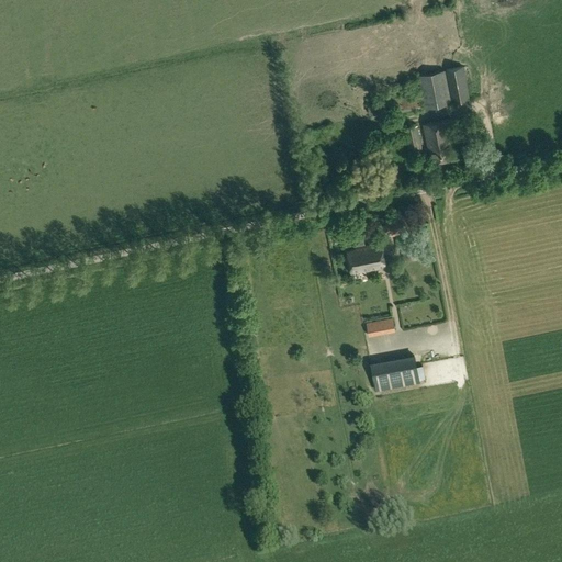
[(452,102),(470,99),(463,66),(446,69),(452,102)]
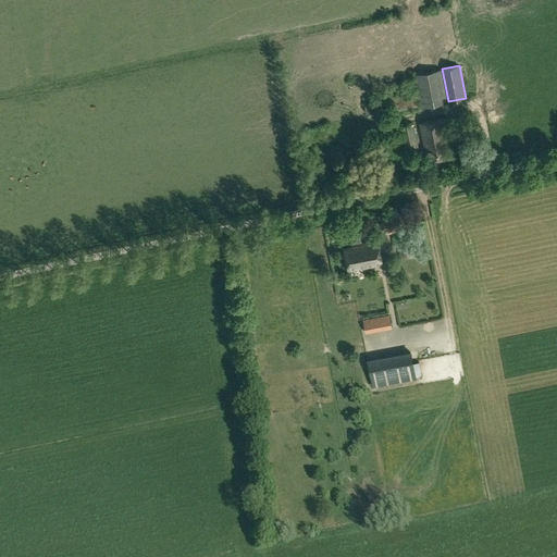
[(447,102),(441,70),(413,74),(420,107),(447,102)]
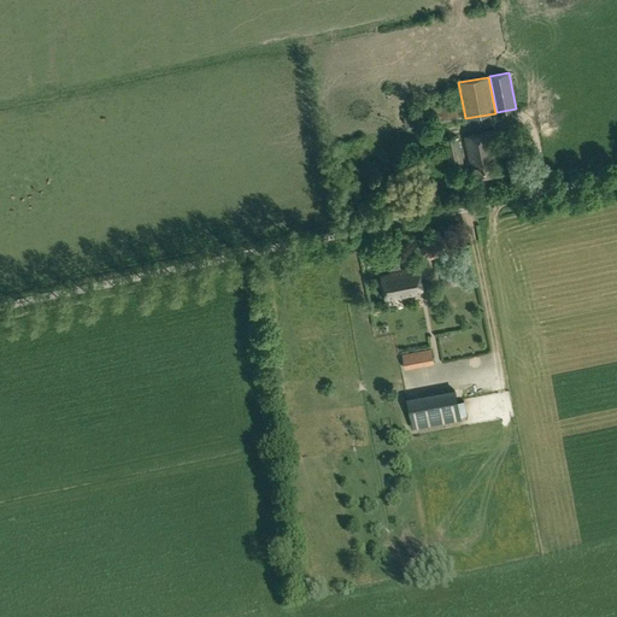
[(432,110),(433,112),(403,117),(406,130),(464,118),(460,104),(432,110)]
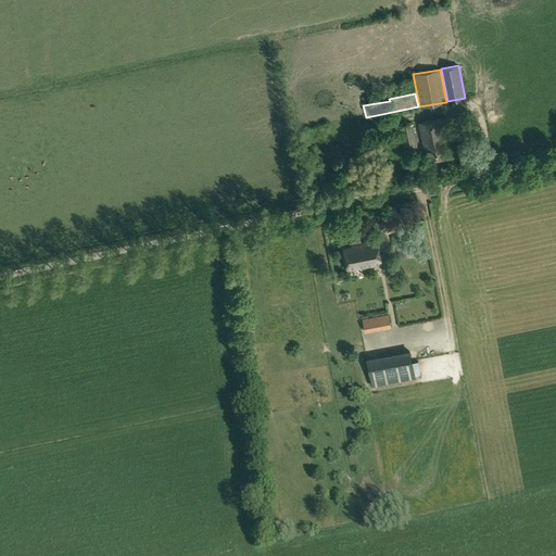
[(419,123),(424,147),(425,147),(428,160),(447,155),(444,142),(445,142),(444,137),(444,134),(441,118),(419,123)]
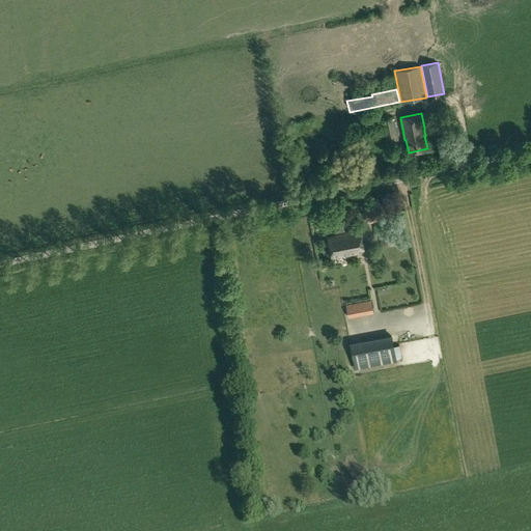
[(381,120),(386,144),(399,142),(394,118),(381,120)]
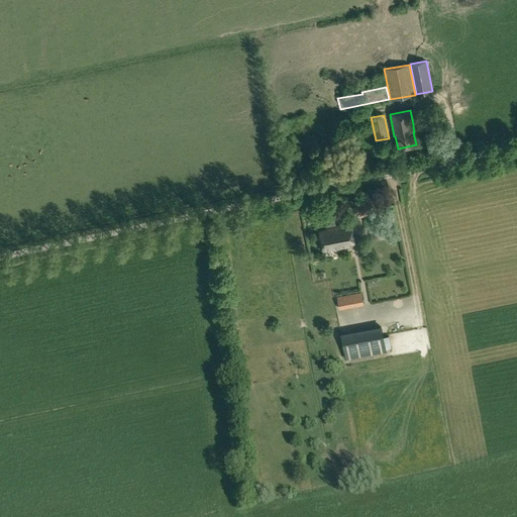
[(417,127),(417,130),(427,128),(424,118),(415,120),(416,124),(417,127)]
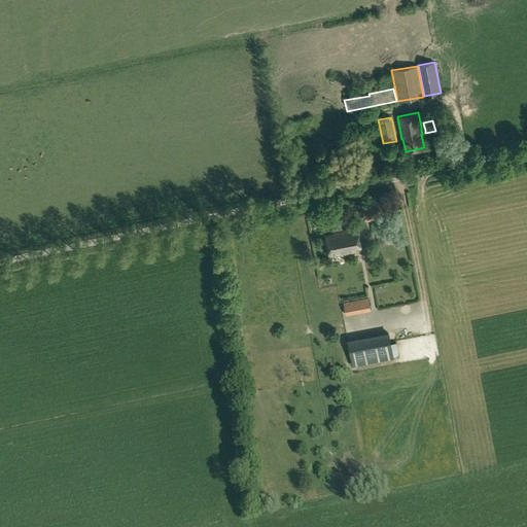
[(361,204),(364,221),(389,216),(385,200),(361,204)]
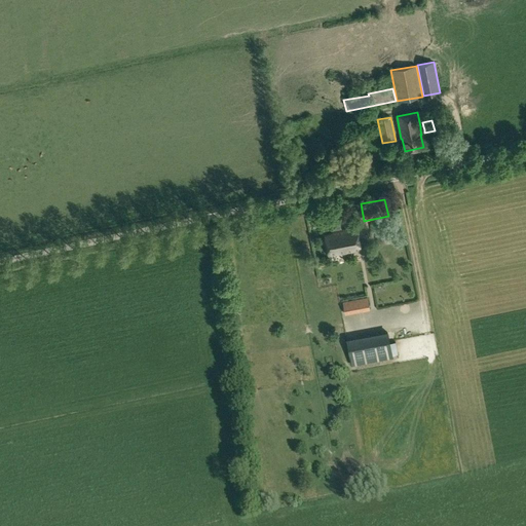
[(333,232),(342,230),(338,216),(330,217),(331,224),(333,232)]
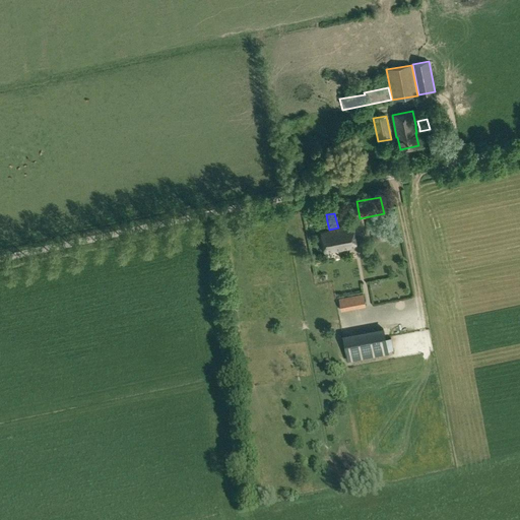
[(352,224),(338,228),(329,230),(322,232),(325,251),(338,249),(339,251),(356,247),(352,224)]
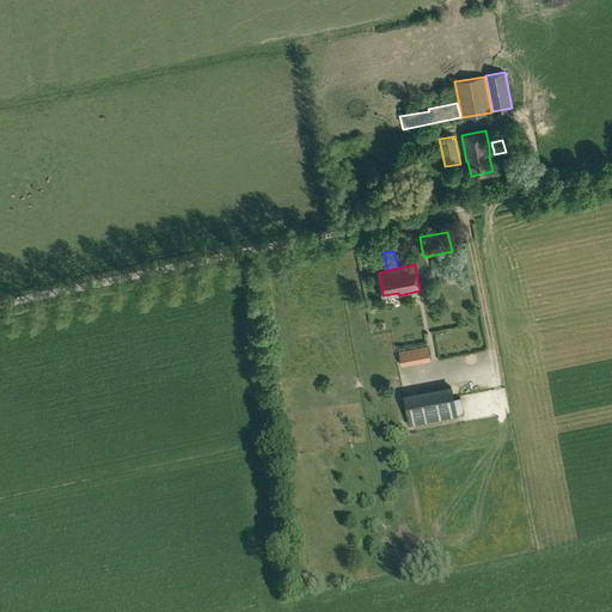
[(399,352),(402,365),(410,363),(408,350),(401,352),(399,352)]
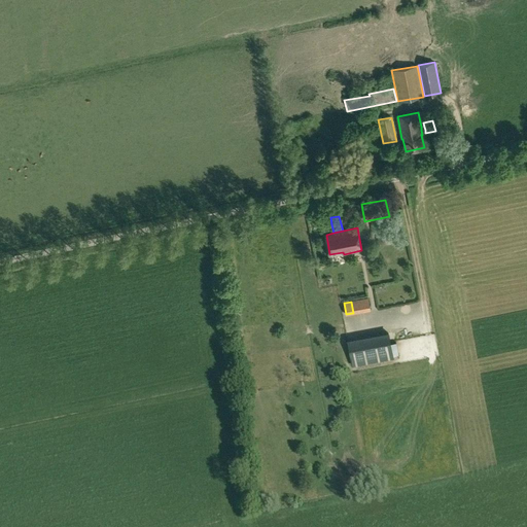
[(388,334),(348,342),(352,365),(393,358),(388,334)]
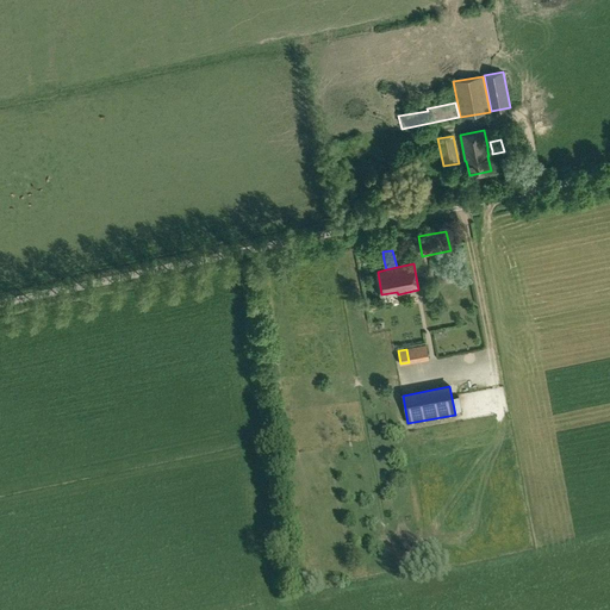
All buildings are outlined.
